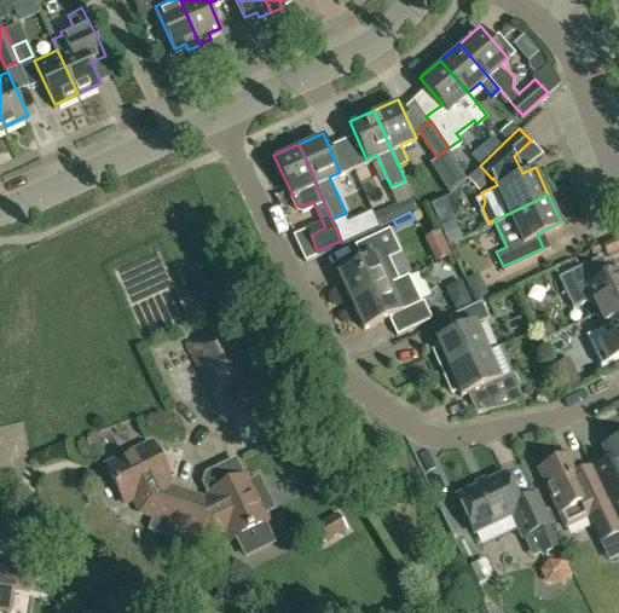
[(441,221),(426,231),(443,256),(458,246),(441,221)]
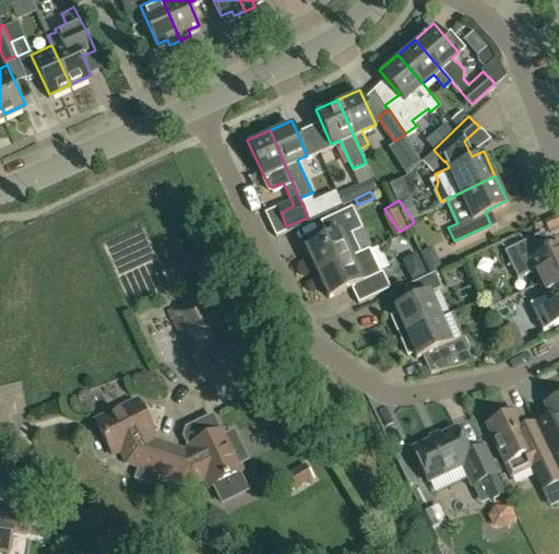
[(349,231),(361,224),(352,203),(320,217),(328,234),(305,244),(317,269),(358,249),(349,231)]
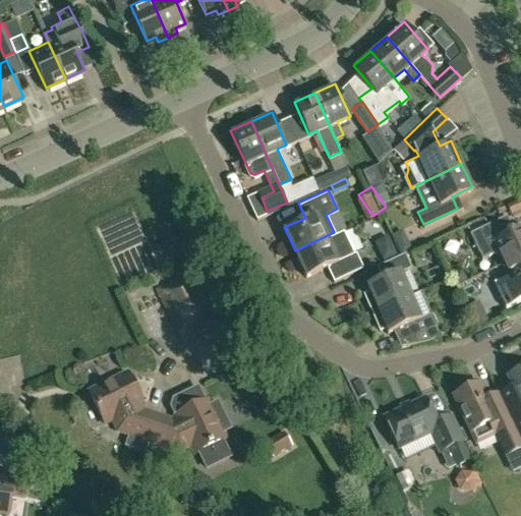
[(520,196),(507,204),(511,214),(520,209),(520,196)]
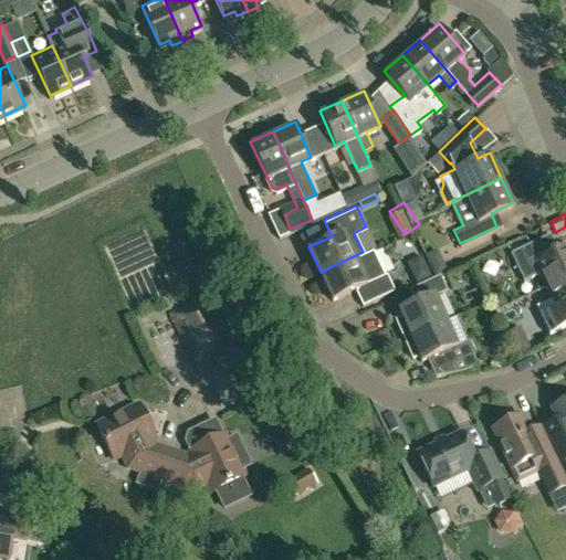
[(545,282),(565,272),(565,242),(557,246),(551,230),(511,250),(524,277),(540,270),(545,282)]
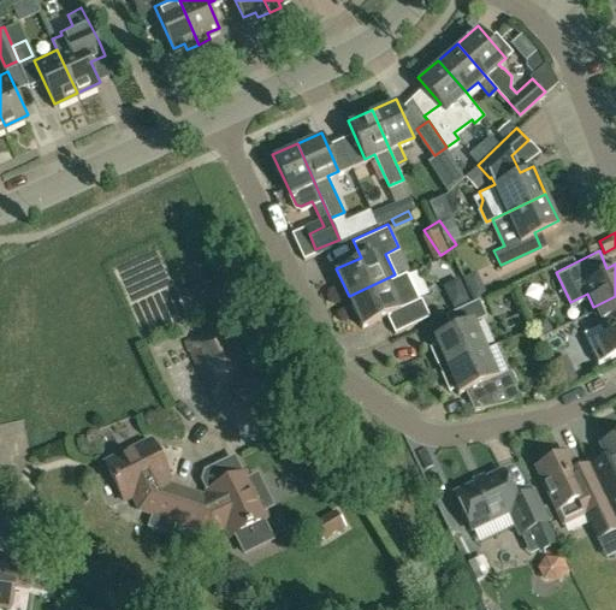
[(425,265),(412,270),(420,292),(433,288),(425,265)]
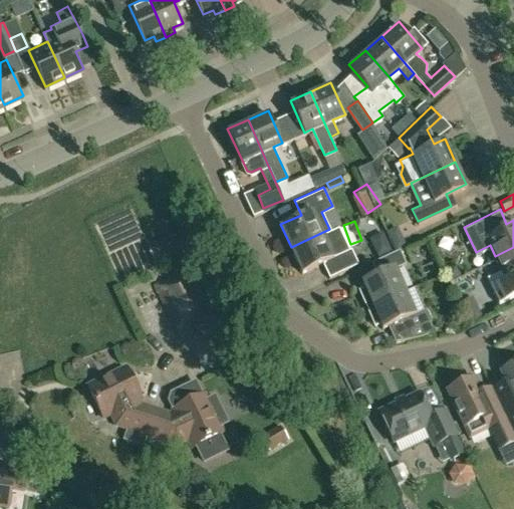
[(329,229),(291,247),(301,270),(322,260),(329,275),(358,261),(351,246),(349,247),(338,225),(329,229)]
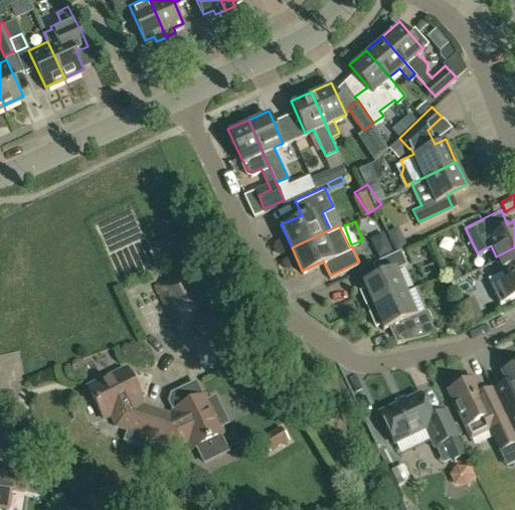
[(373,303),(405,289),(395,266),(406,262),(400,247),(378,258),(383,271),(363,280),(365,285),(359,288),(367,305),(373,303)]
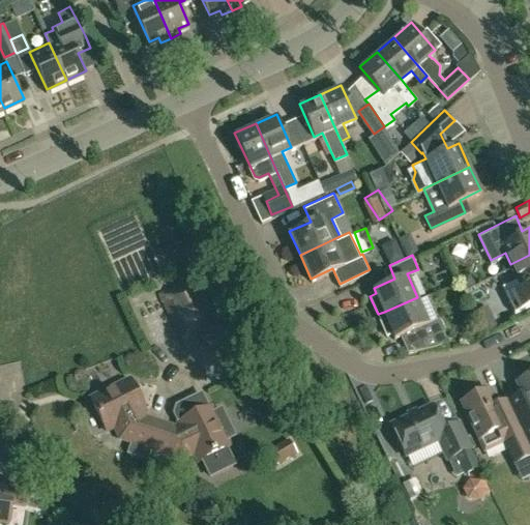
[(529,255),(510,264),(517,276),(501,284),(514,310),(529,301),(529,255)]
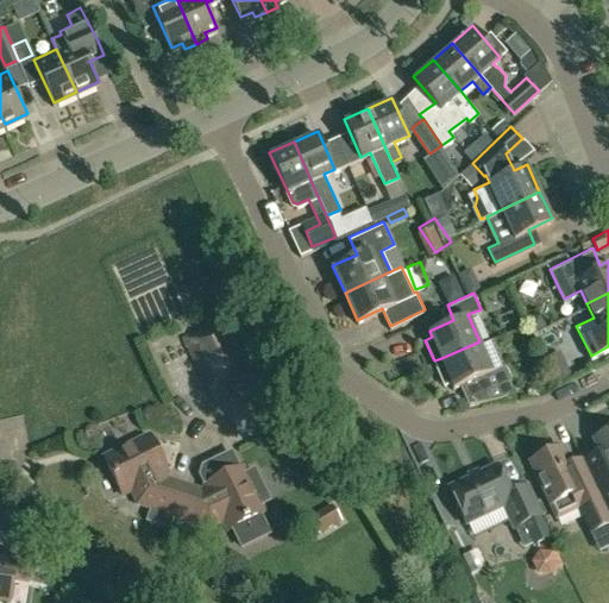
[(234,372),(239,382),(253,374),(224,313),(182,334),(213,395),(227,388),(223,378),(234,372)]
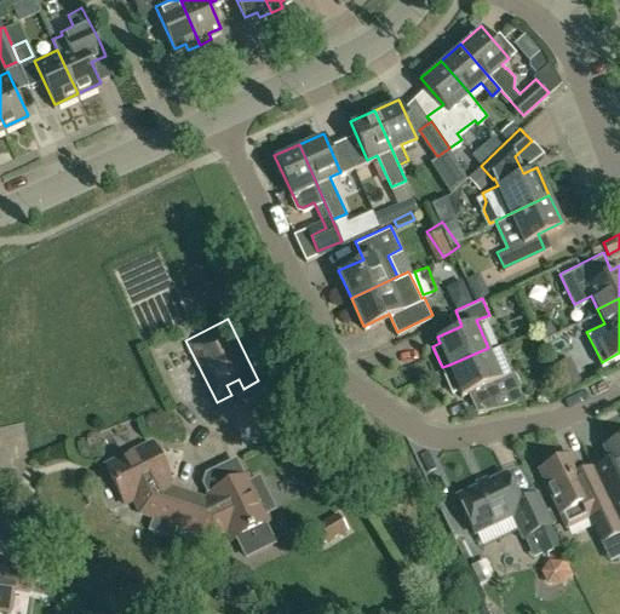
[(452,389),(458,386),(461,392),(481,384),(489,405),(509,402),(523,396),(518,385),(520,384),(514,369),(500,376),(488,348),(449,365),(442,367),(452,389)]
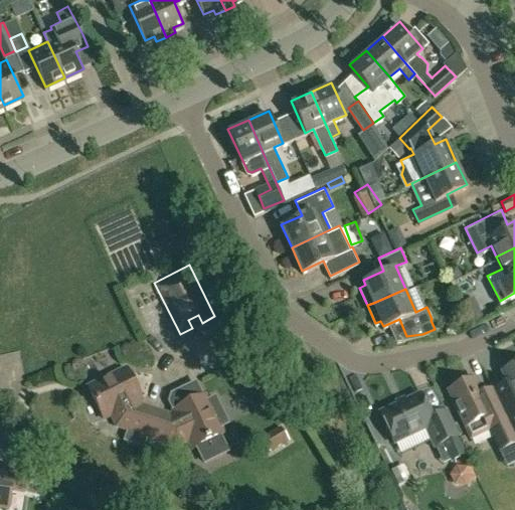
[(165,305),(147,311),(153,332),(172,326),(165,305)]
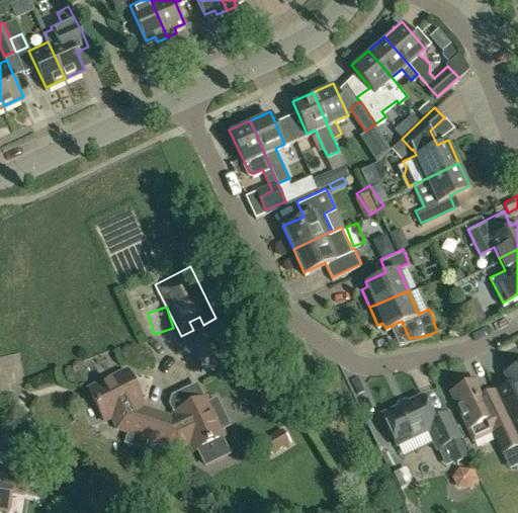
[(517,363),(504,370),(510,381),(498,387),(517,428),(517,363)]
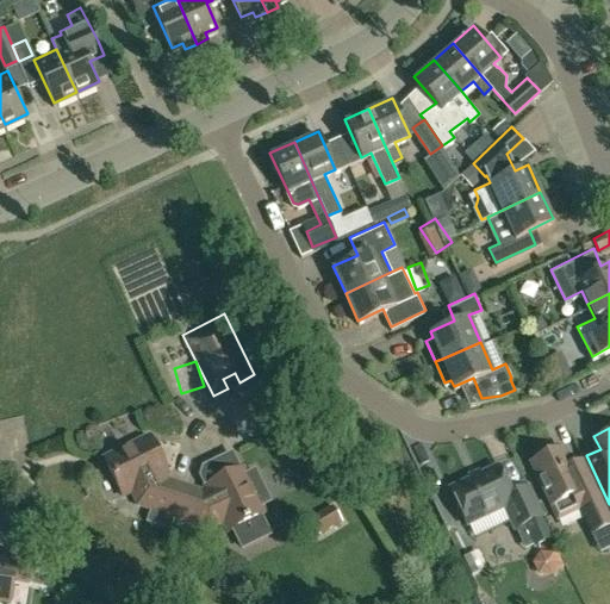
[(173,515),(174,511),(184,483),(168,477),(163,479),(160,472),(167,468),(149,431),(104,454),(122,491),(129,487),(136,503),(149,508),(173,515)]
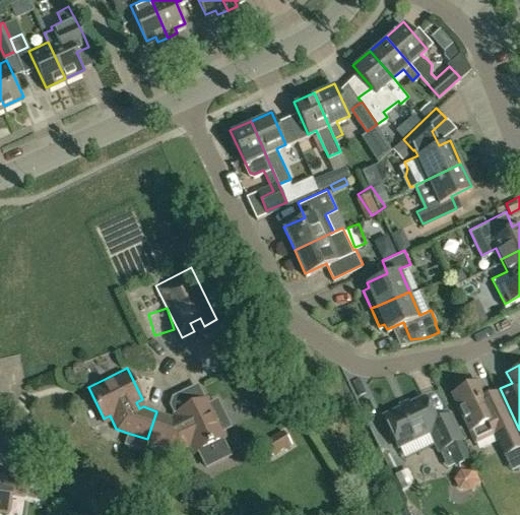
[(462,386),(452,391),(474,439),(494,430),(504,452),(519,444),(519,437),(497,389),(485,394),(479,383),(479,382),(476,376),(460,383),(462,386)]
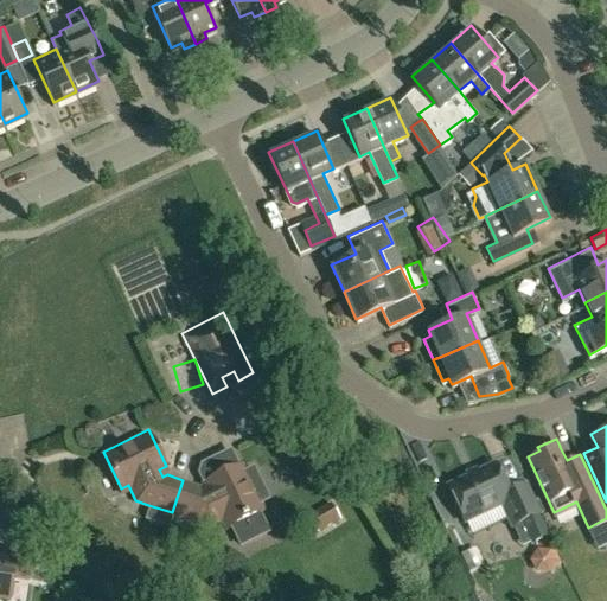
[(253,464),(244,468),(241,461),(238,462),(230,447),(202,460),(199,468),(208,486),(202,490),(199,485),(183,480),(173,509),(172,512),(210,525),(223,518),(227,524),(231,522),(241,541),(268,528),(259,509),(263,506),(260,498),(268,494),(253,464)]
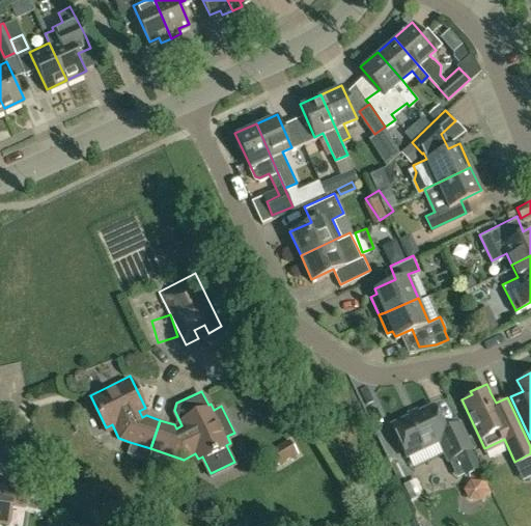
[(471,446),(472,446),(459,419),(444,426),(432,403),(391,422),(406,453),(439,438),(448,458),(455,453),(465,473),(480,465),(471,446)]
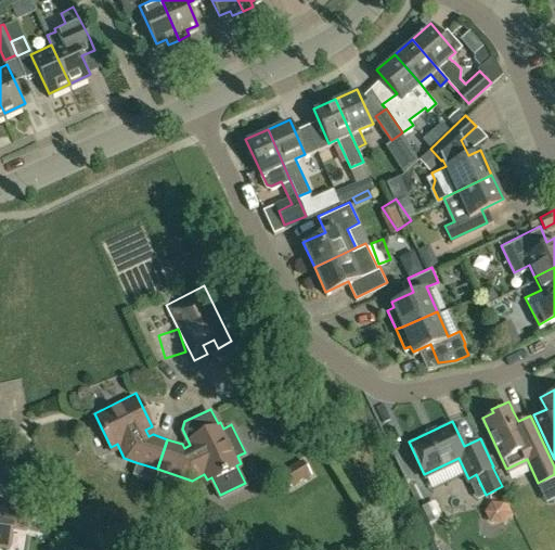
[(302,457),(282,469),(289,483),(310,470),(302,457)]
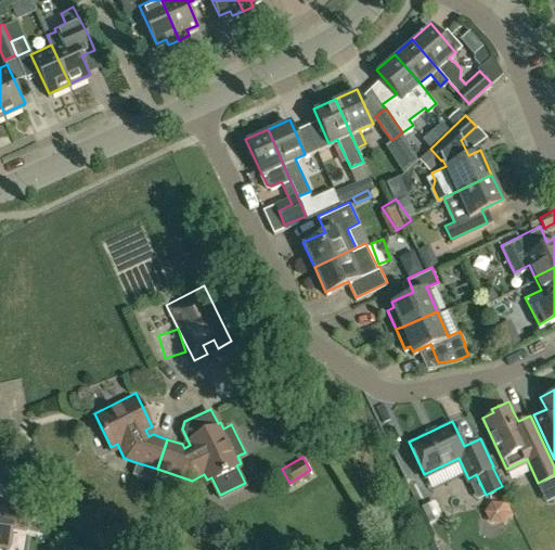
[(0,483),(3,487),(15,478),(2,459),(0,460),(0,483)]
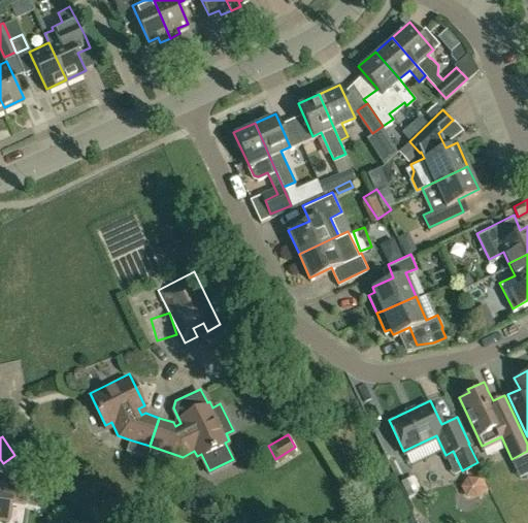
[(487,468),(465,469),(467,492),(489,491),(487,468)]
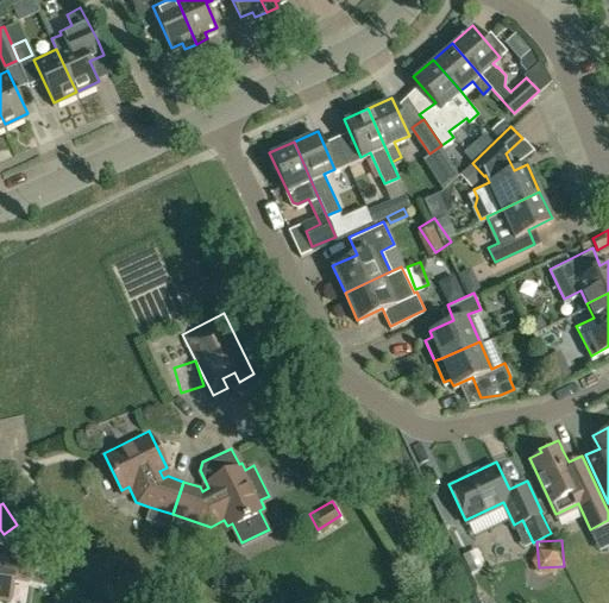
[(29,575),(32,552),(2,547),(0,561),(0,560),(0,595),(10,597),(14,572),(29,575)]
